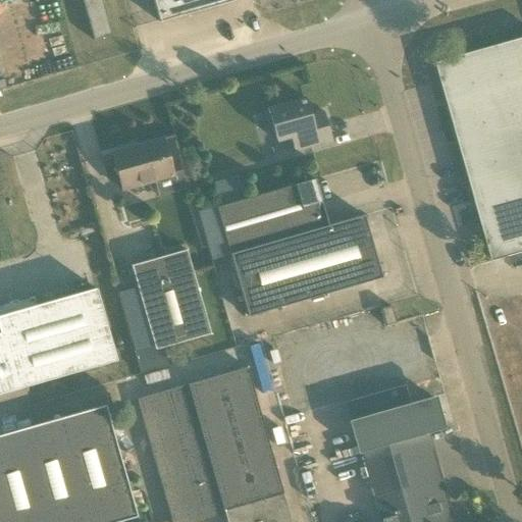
[(112,35),(102,0),(82,0),(94,41),(112,35)]
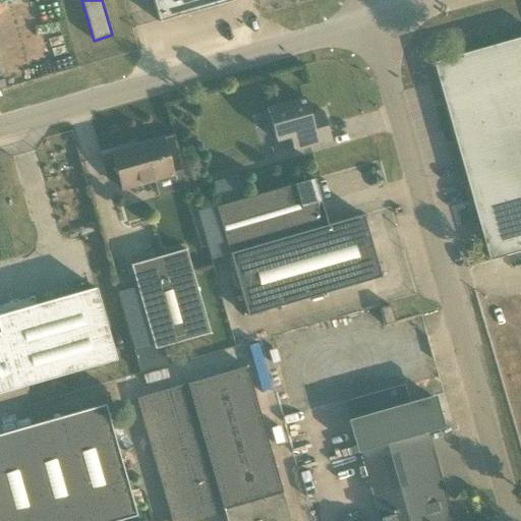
[(152,0),(154,3),(159,22),(197,11),(193,0),(152,0)]
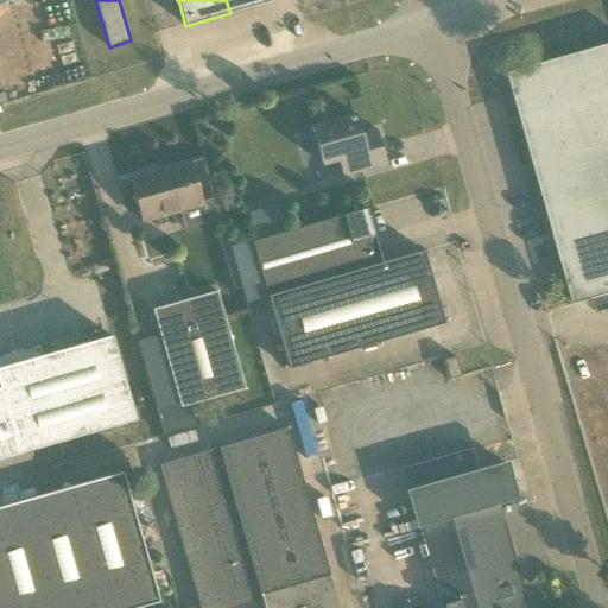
[(226,0),(230,13),(274,0),(226,0)]
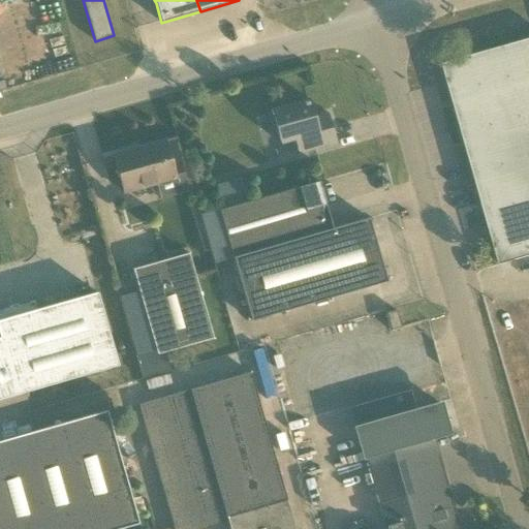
[(528,38),(441,63),(499,265),(528,255),(528,38)]
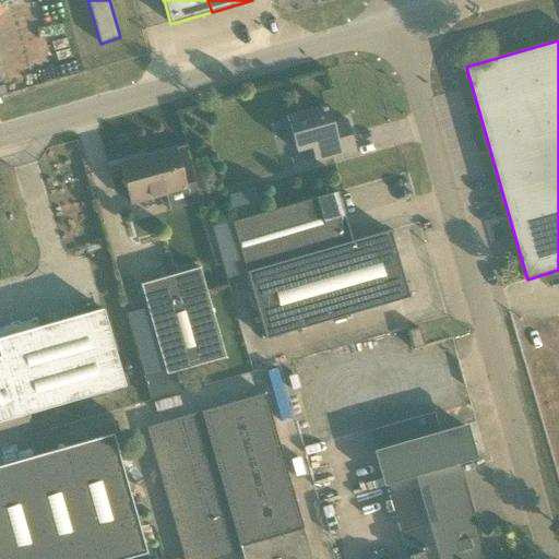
[(311,146),(316,162),(354,151),(345,120),(331,125),(325,106),(287,117),(297,151),(311,146)]
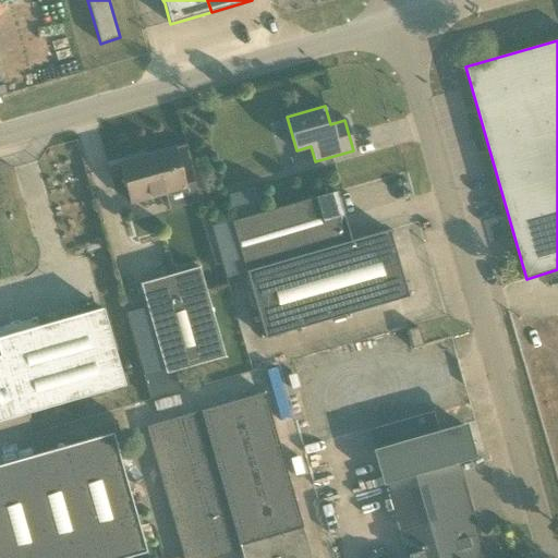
[(130,203),(165,193),(169,210),(203,201),(197,180),(184,184),(173,149),(119,165),(130,203)]
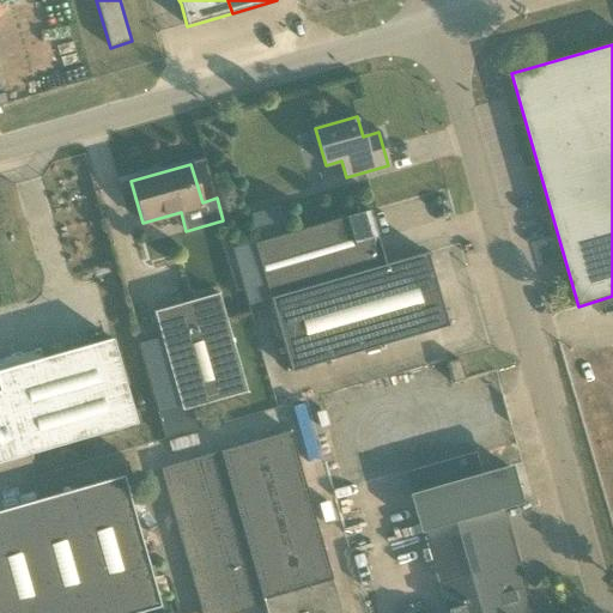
[(281,207),(254,212),(258,231),(285,228),(281,207)]
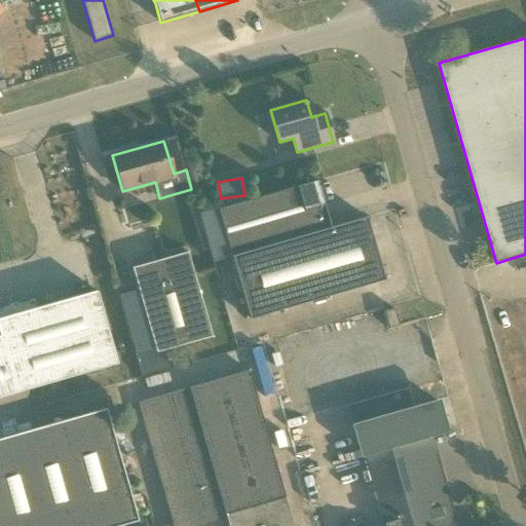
[(231,256),(298,236),(330,227),(316,181),(218,210),(231,256)]
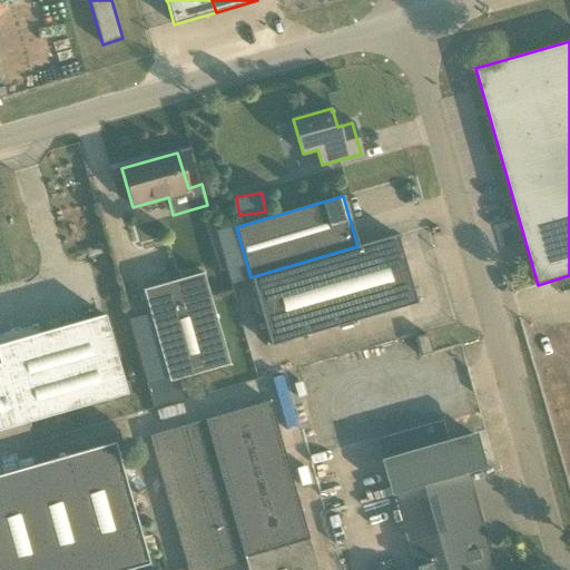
[(323,256),(343,325),(416,304),(396,235),(357,246),(323,256)]
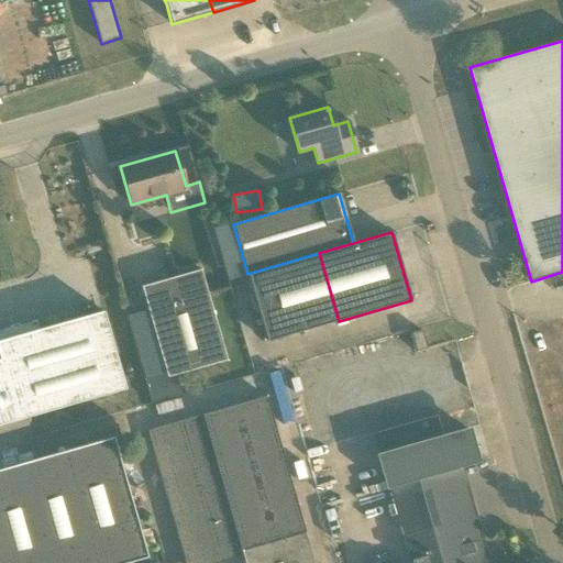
[(319,253),(247,274),(267,342),(339,321),(319,253)]
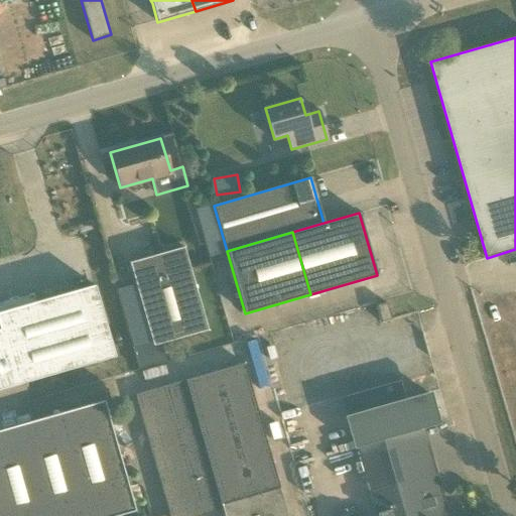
[(166,361),(161,344),(207,331),(183,247),(129,263),(151,340),(132,346),(139,369),(166,361)]
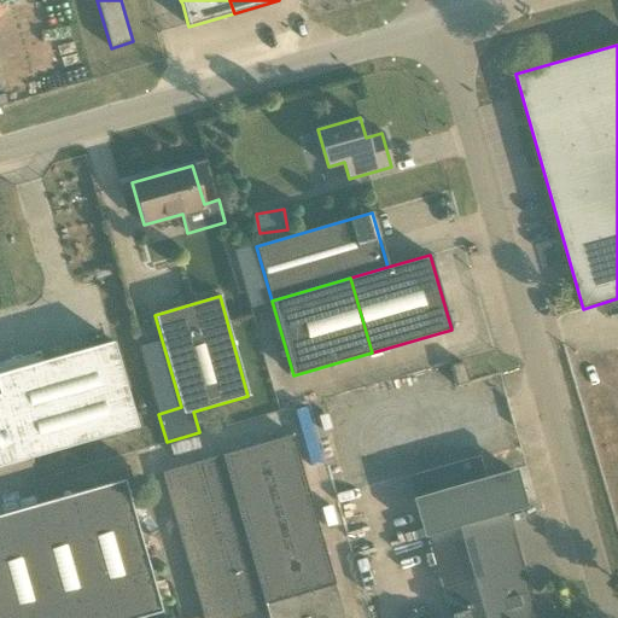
[(42,362),(66,448),(138,427),(112,342),(42,362)]
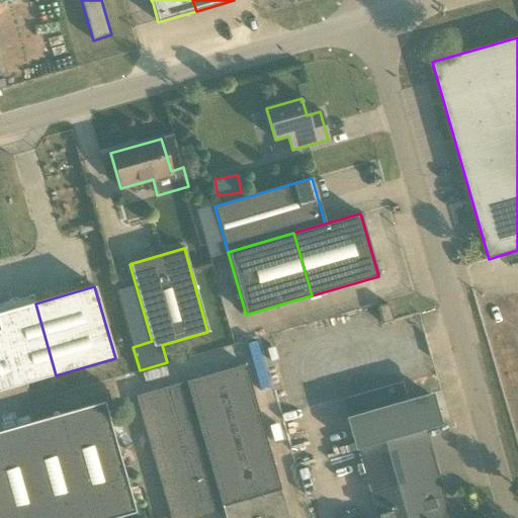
[(0,391),(56,375),(35,304),(33,295),(0,305),(0,391)]
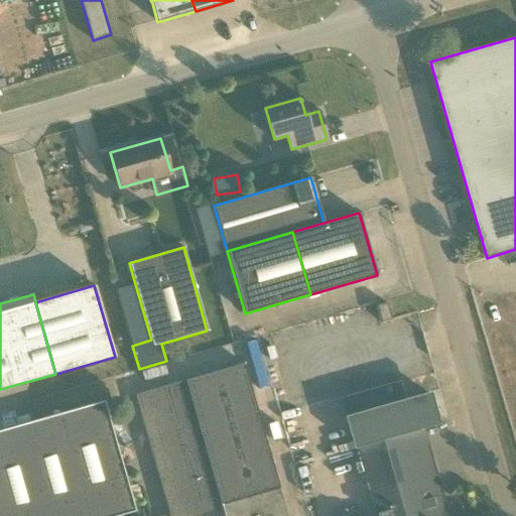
[(391,319),(386,302),(376,305),(381,323),(391,319)]
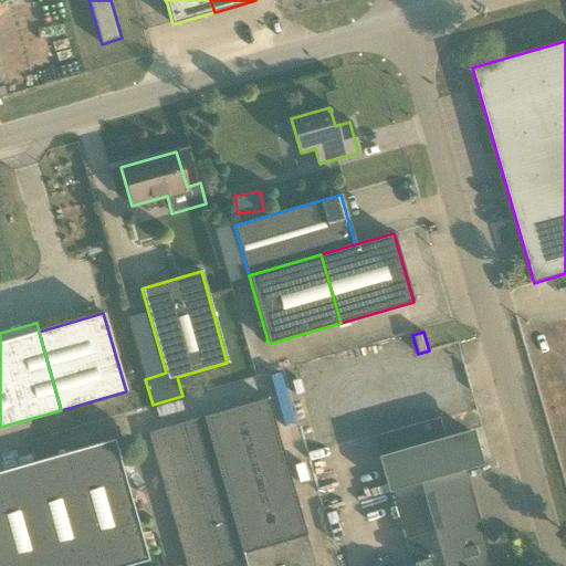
[(205,418),(148,433),(186,565),(219,565),(244,559),(245,565),(315,565),(269,399),(205,418)]
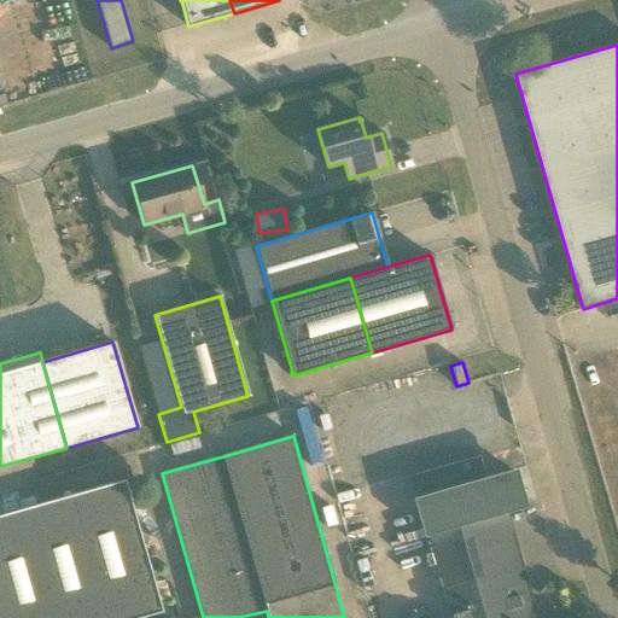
[(410,477),(427,535),(529,506),(518,467),(488,476),(482,456),(410,477)]
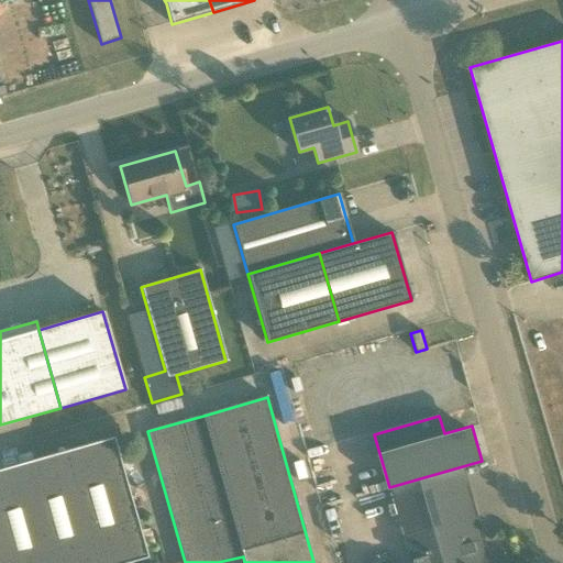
[(0,562),(125,562),(146,558),(112,438),(0,470),(0,562)]
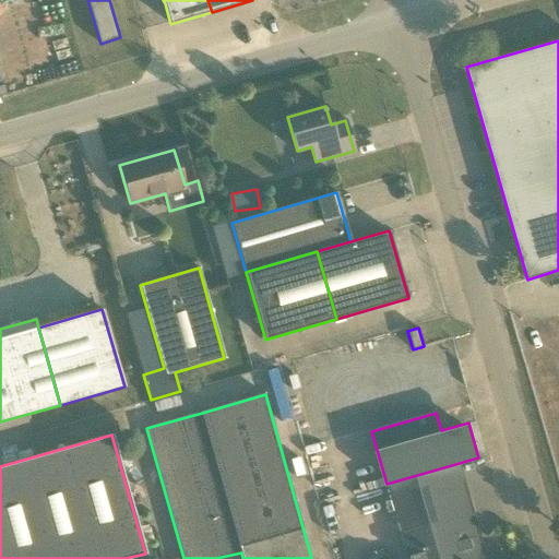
[(458,465),(424,475),(390,485),(409,552),(476,533),(458,465)]
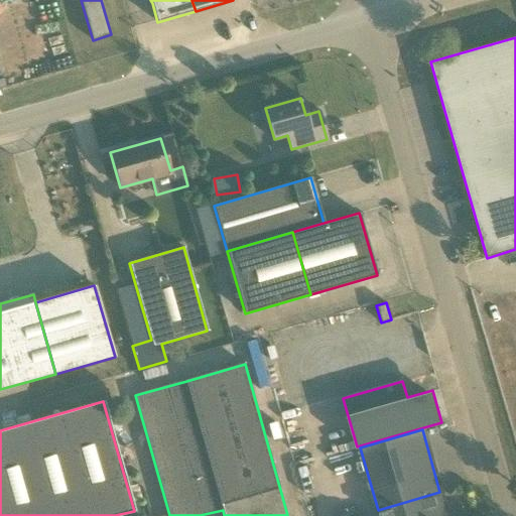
[(379,515),(446,515),(439,492),(378,510),(379,515)]
